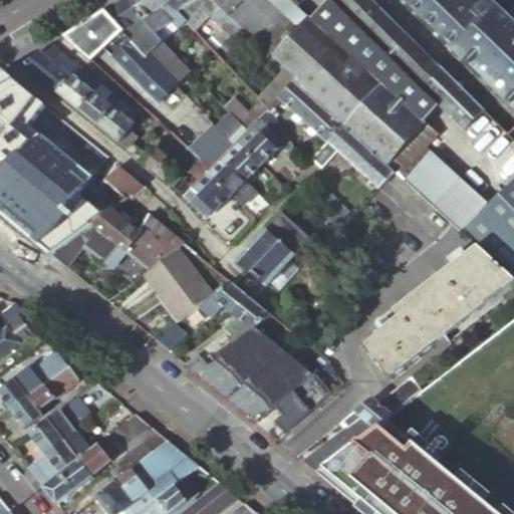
[(123,0),(122,0),(104,11),(122,30),(130,37),(149,56),(164,42),(123,0)]
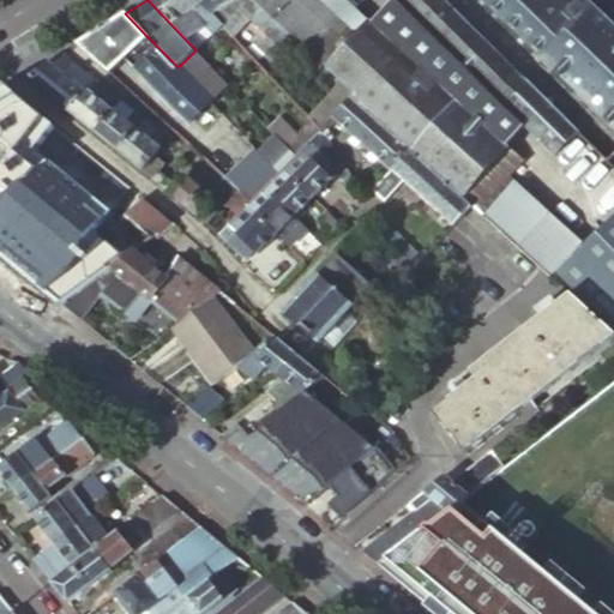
[(205,0),(148,0),(196,50),(224,22),(205,0)]
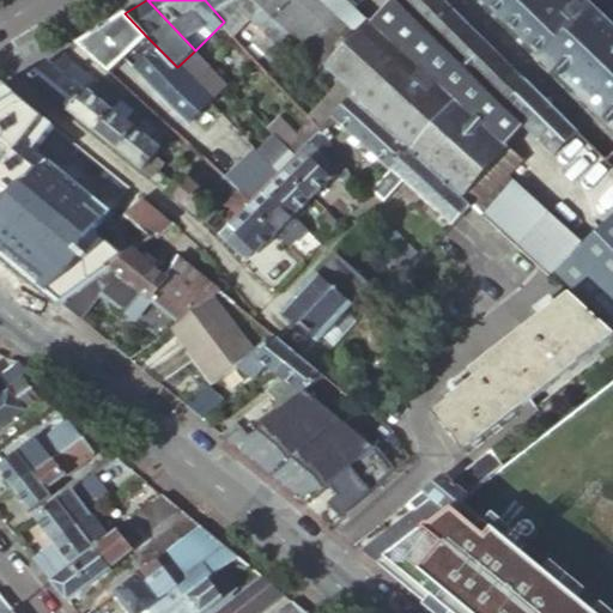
[(269,16),(253,0),(205,0),(224,22),(236,34),(255,19),(280,44),(291,34),(269,16)]
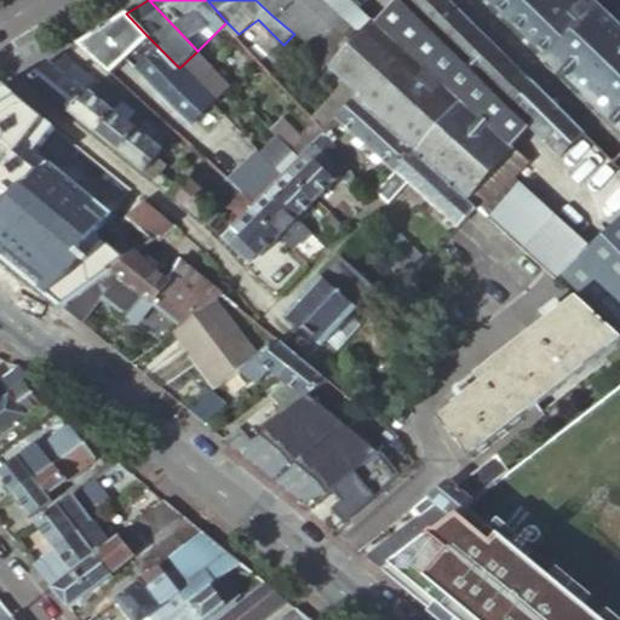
[(350,0),(256,0),(273,16),(286,0),(322,0),(337,12),(337,18),(309,47),(329,67),(373,21),(350,0)]
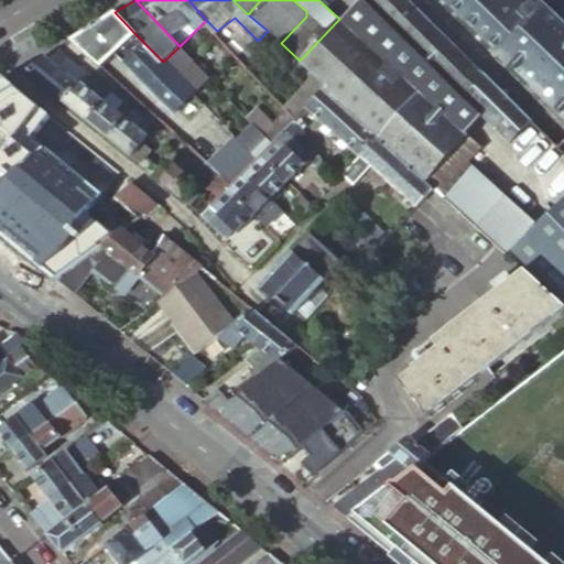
[(260,0),(248,14),(268,31),(281,43),(306,17),(306,11),(293,0),(260,0)]
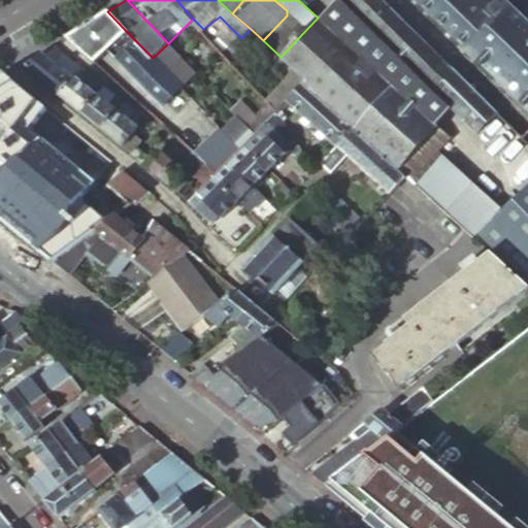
[(451,69),(380,0),(339,0),(476,135),(497,114),(474,93),(451,69)]
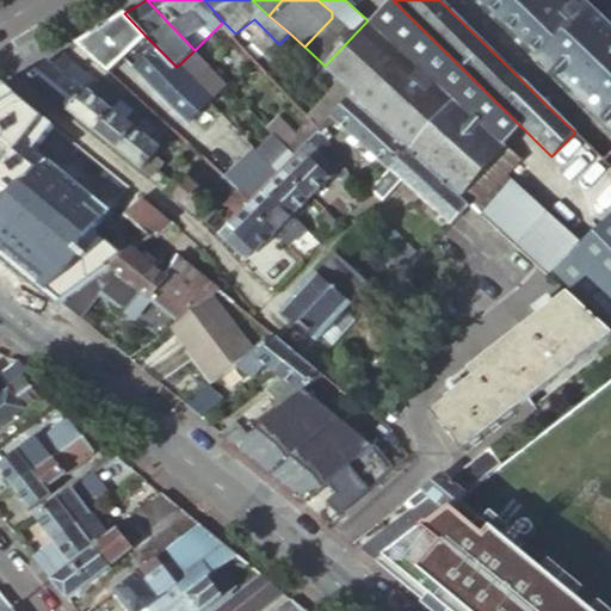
[(565,13),(550,0),(485,0),(543,59),(575,25),(565,13)]
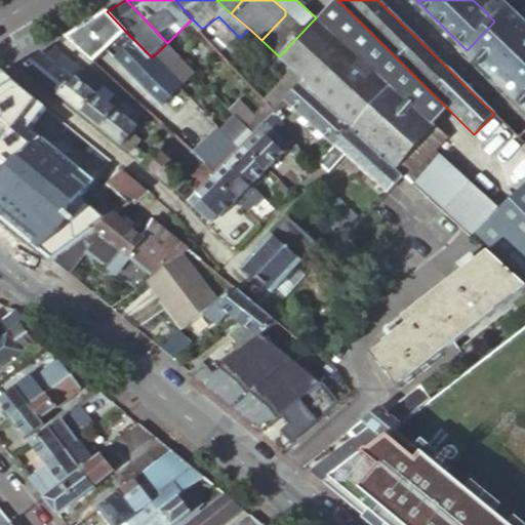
[(473,0),(485,11),(490,6),(484,0),(473,0)]
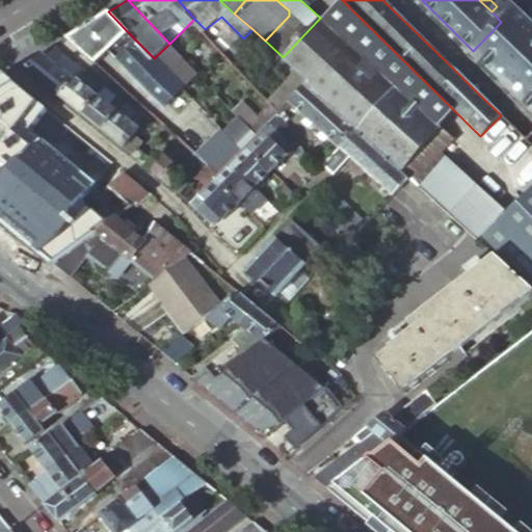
[(522,14),(531,2),(531,0),(509,0),(509,1),(522,14)]
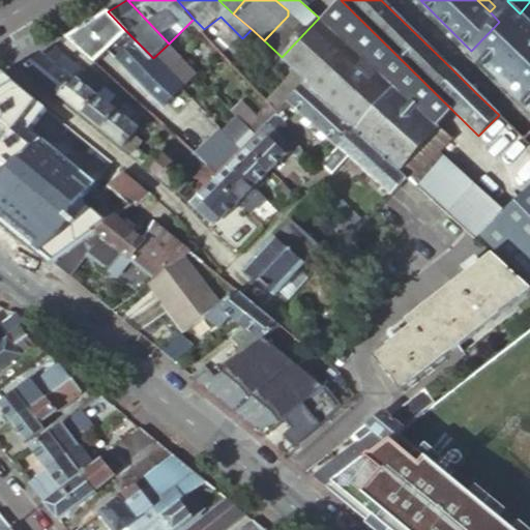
[(93,22),(66,38),(95,64),(108,51),(126,31),(108,11),(93,22)]
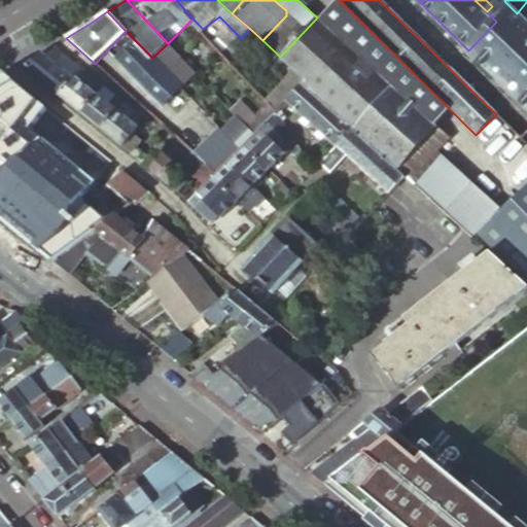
[(416,186),(436,164),(428,155),(447,137),(317,18),(280,57),(294,70),(307,80),(304,83),(353,130),(379,152),(394,167),(406,177),(416,186)]
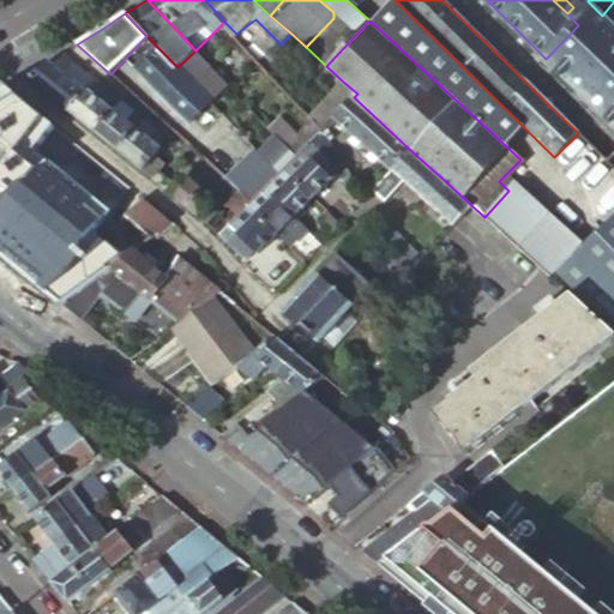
[(146,36),(125,59),(133,68),(155,44),(146,36)]
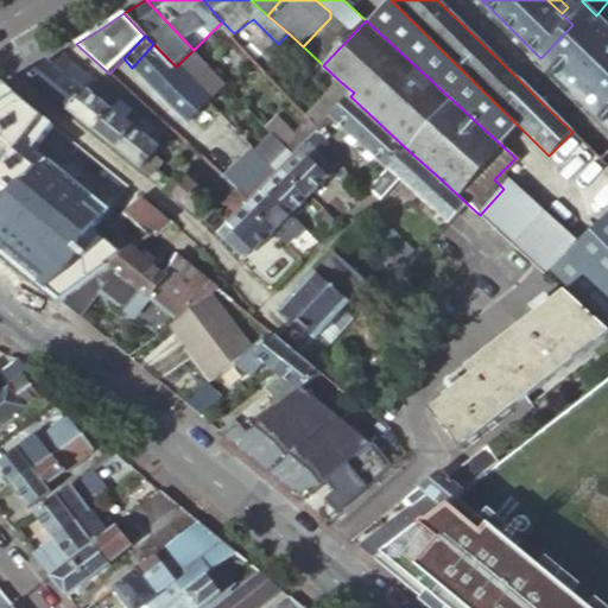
[(196,88),(187,77),(176,67),(153,44),(132,68),(170,109),(173,112),(179,116),(184,120),(190,120),(201,109),(191,100),(188,96),(196,88)]
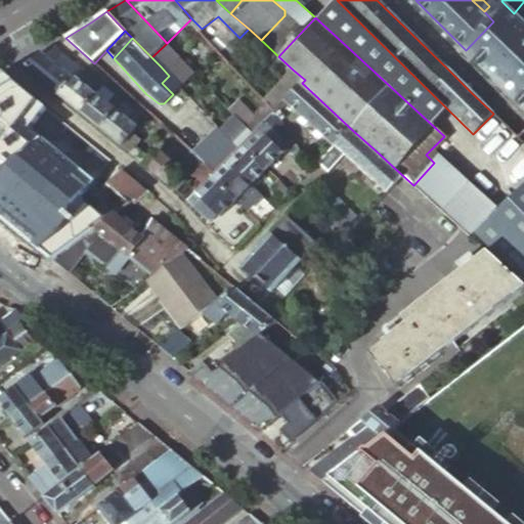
[(173,73),(183,83),(194,72),(167,43),(151,57),(161,67),(164,63),(173,73)]
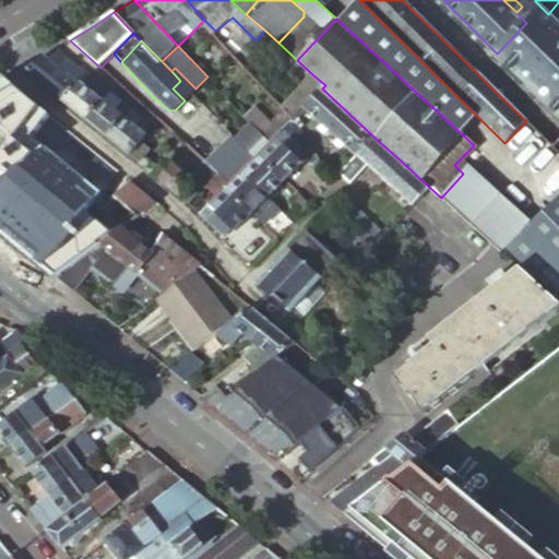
[(80,84),(88,74),(57,48),(43,57),(80,84)]
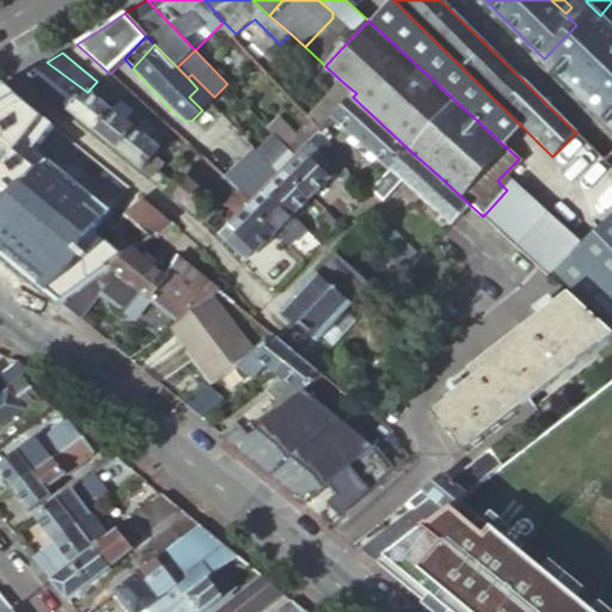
[(25,77),(68,111),(87,92),(47,62),(25,77)]
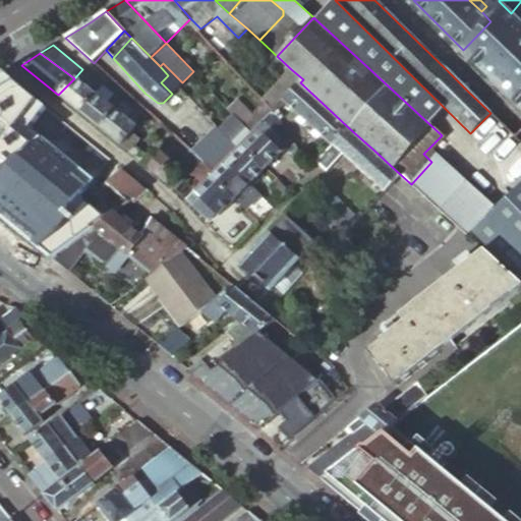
[(163,63),(160,66),(168,75),(172,72),(163,63)]
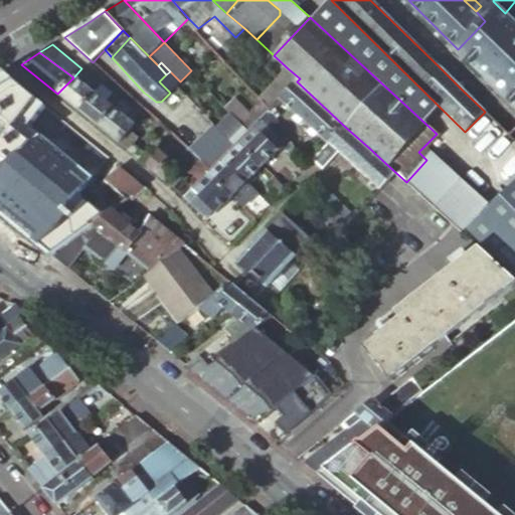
[(57,94),(78,112),(95,93),(102,84),(87,72),(81,68),(73,77),(57,94)]
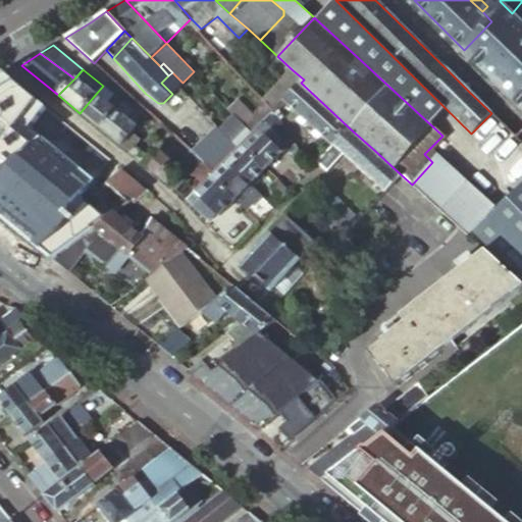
[(276,108),(283,101),(301,83),(304,80),(292,69),(263,99),(266,102),(274,110),(276,108)]
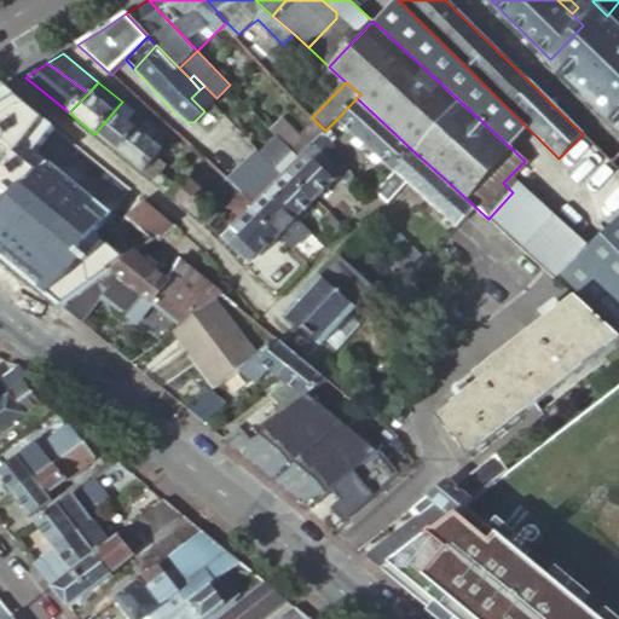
[(200,90),(213,103),(217,98),(204,86),(200,90)]
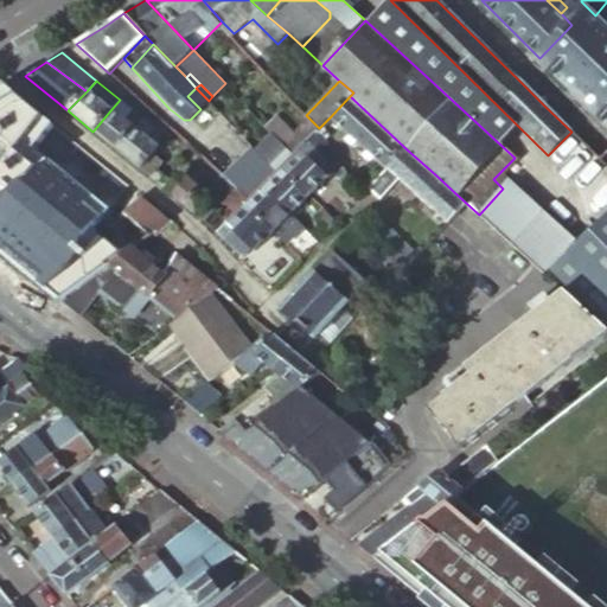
[(209,101),(196,88),(187,96),(191,100),(200,109),(209,101)]
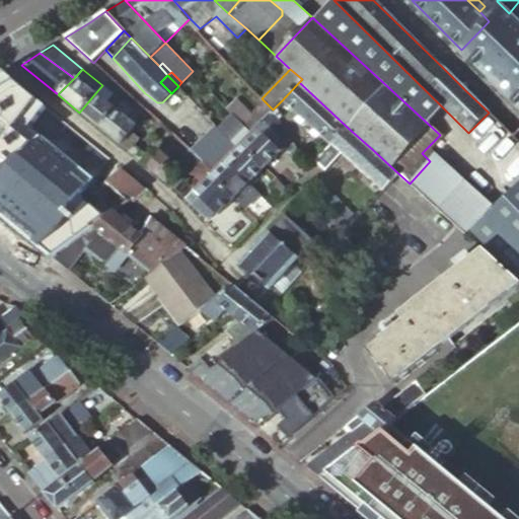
[(348,128),(299,82),(282,100),(331,145),(332,144),(348,128)]
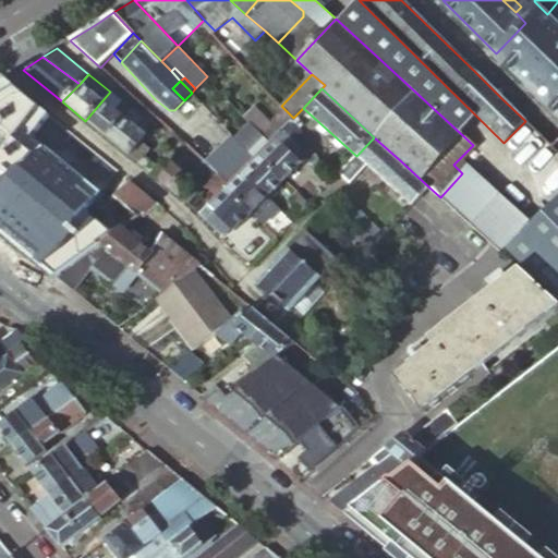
[(85,121),(107,140),(125,118),(102,100),(85,121)]
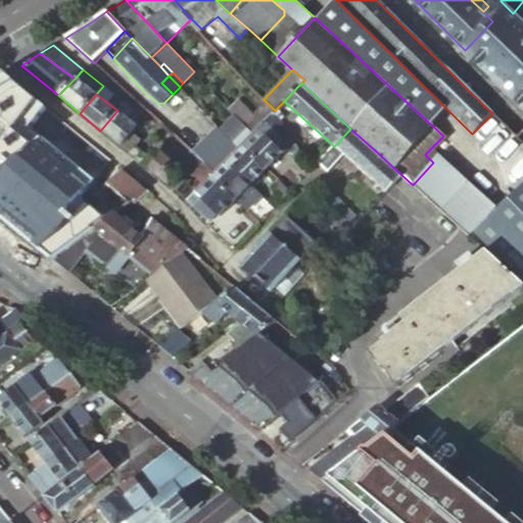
[(229,109),(234,114),(244,126),(254,114),(239,99),(229,109)]
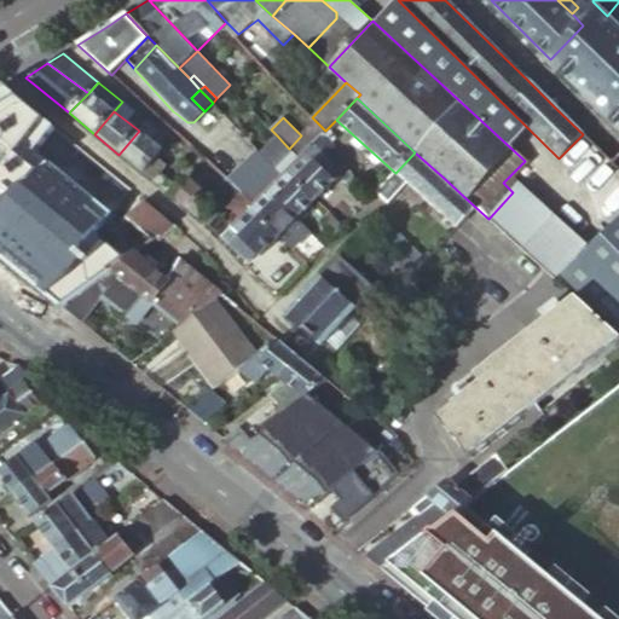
[(299,158),(310,146),(319,137),(325,131),(316,121),(301,136),(289,149),(299,158)]
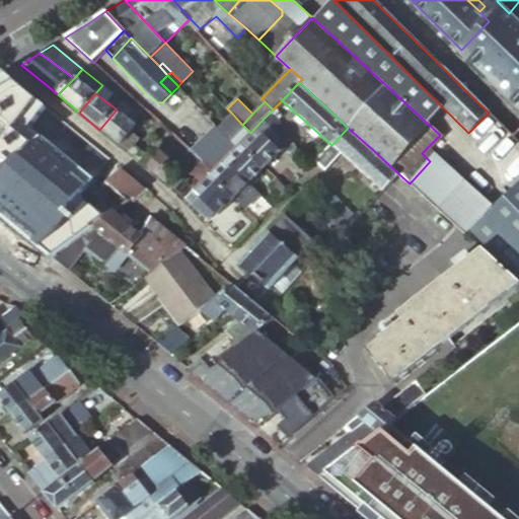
[(273,109),(268,115),(275,122),(282,115),(275,107),(273,109)]
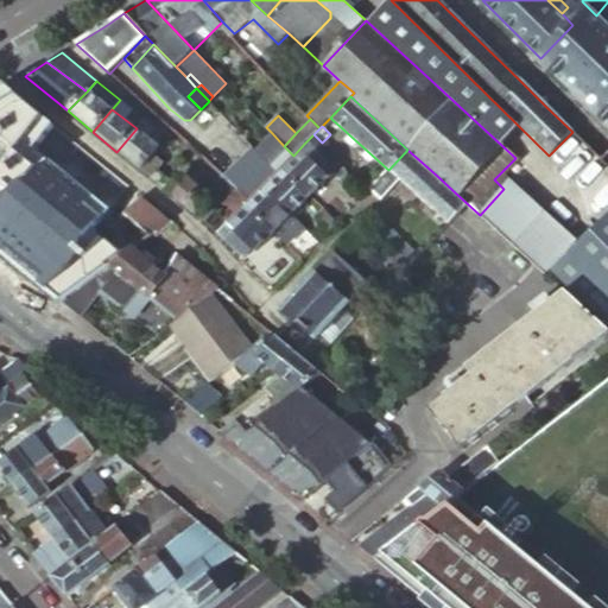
[(121,156),(139,170),(154,153),(159,147),(137,128),(116,152),(121,156)]
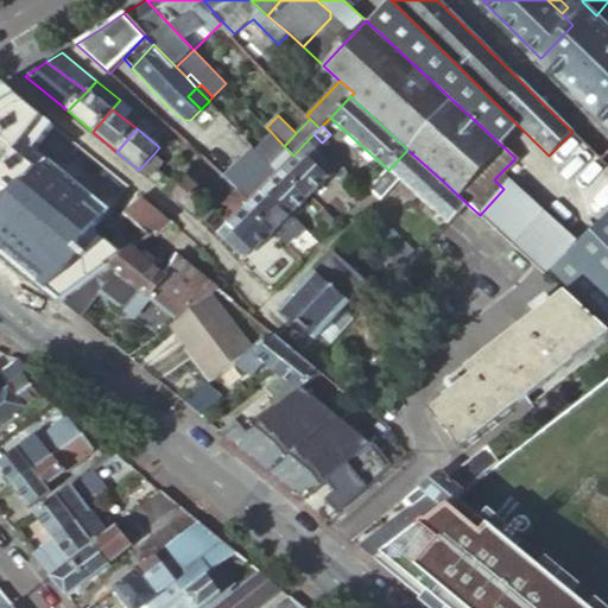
[(597,157),(572,132),(549,156),(574,181),(597,157)]
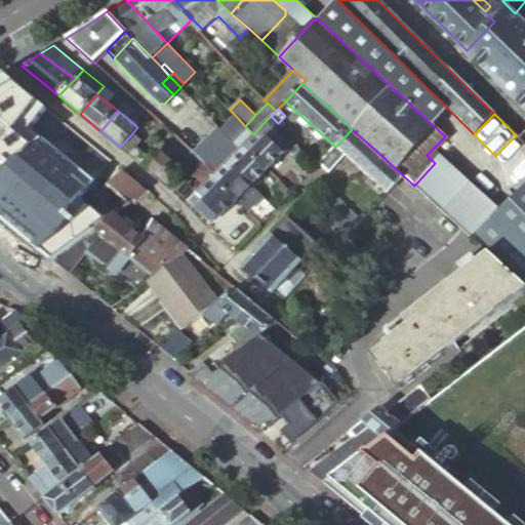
[(221,128),(240,148),(242,146),(253,134),(245,126),(235,115),(221,128)]
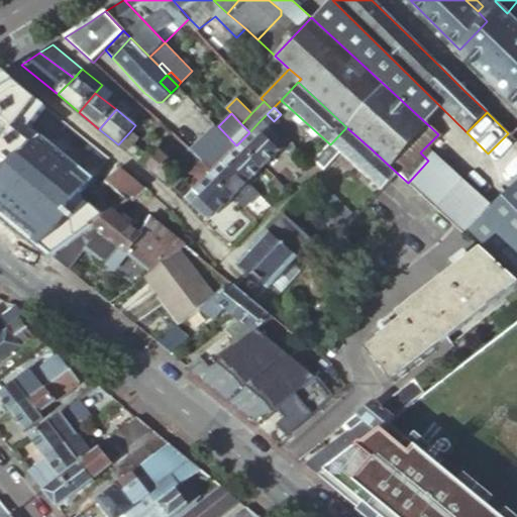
[(267,114),(259,122),(276,140),(281,145),(293,158),(298,153),(290,137),(274,121),(267,114)]
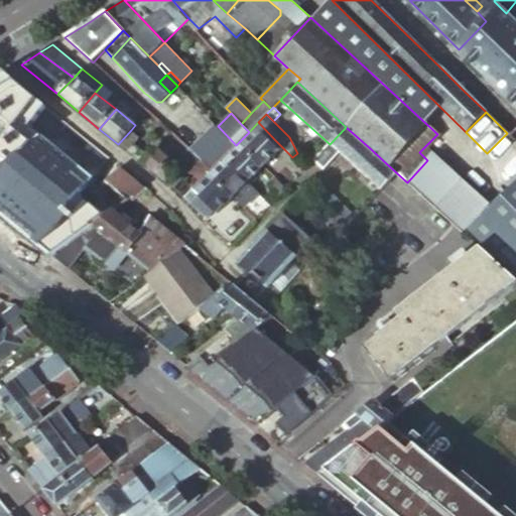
[(249,132),(238,143),(262,167),(278,150),(277,149),(272,144),(275,140),(258,122),(249,132)]
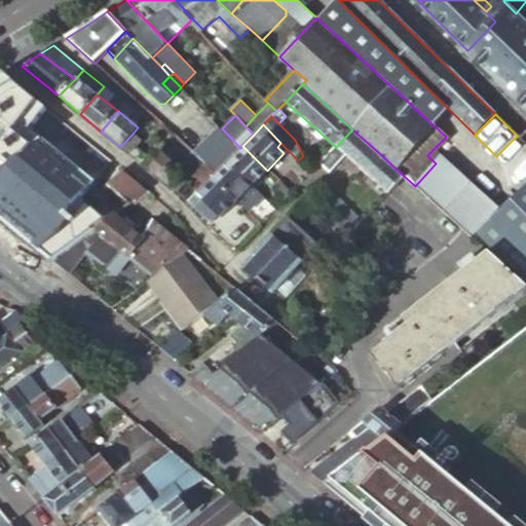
[(205,161),(217,172),(227,161),(240,148),(222,128),(197,154),(205,161)]
